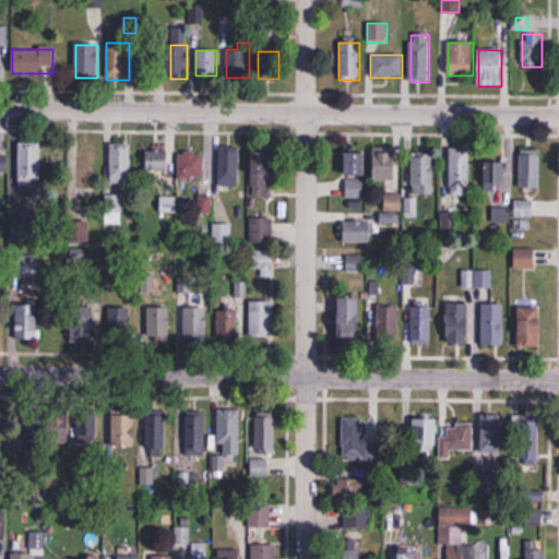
[(19,182),(42,182),(42,143),(19,143),(19,182)]
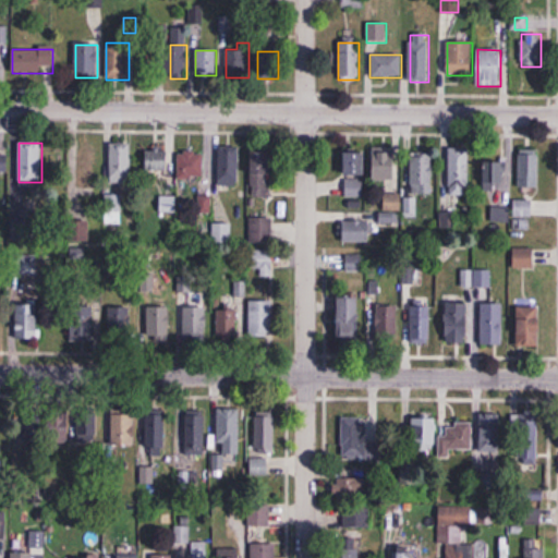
[(131,182),(131,144),(111,144),(111,182),(131,182)]
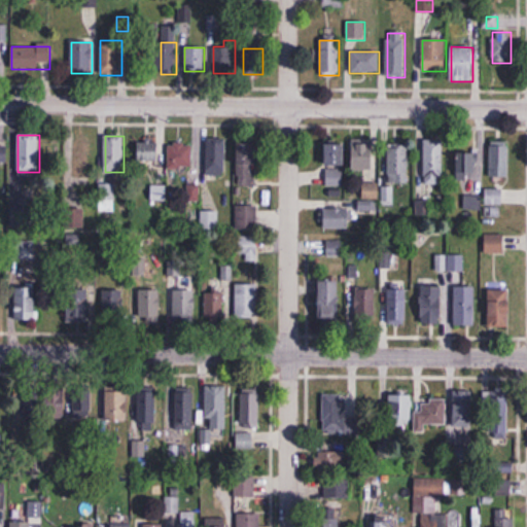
[(225,139),(207,139),(207,174),(225,174),(225,139)]
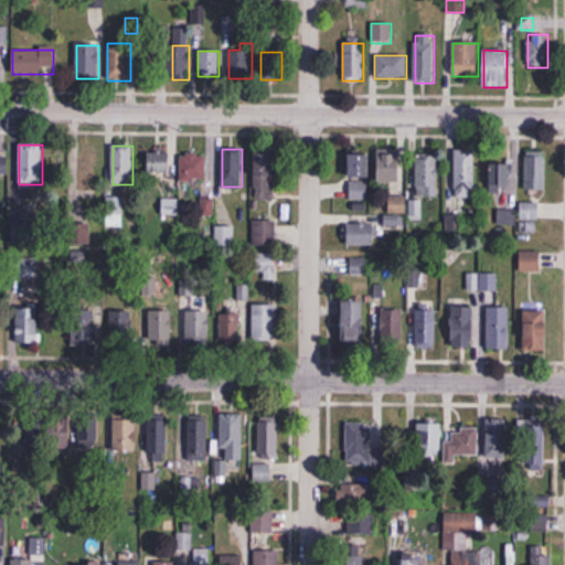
[(370,198),(370,150),(349,150),(349,198),(370,198)]
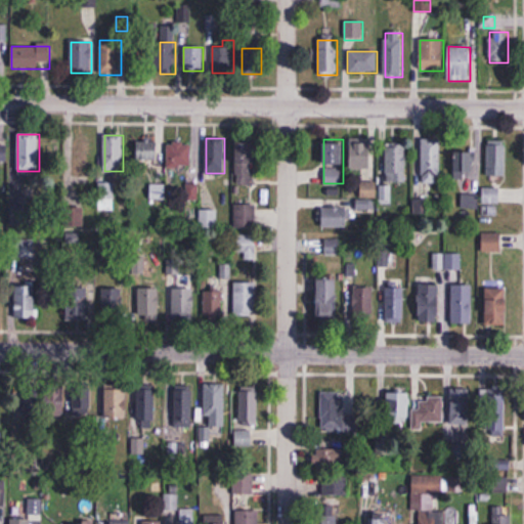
[(506,177),(506,141),(487,141),(487,177),(506,177)]
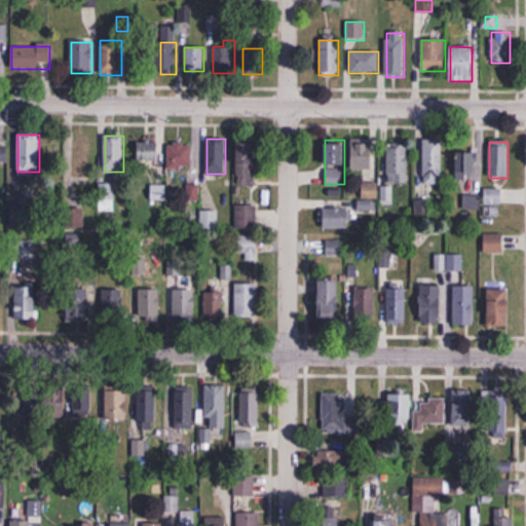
[(162,161),(163,143),(137,143),(137,160),(162,161)]
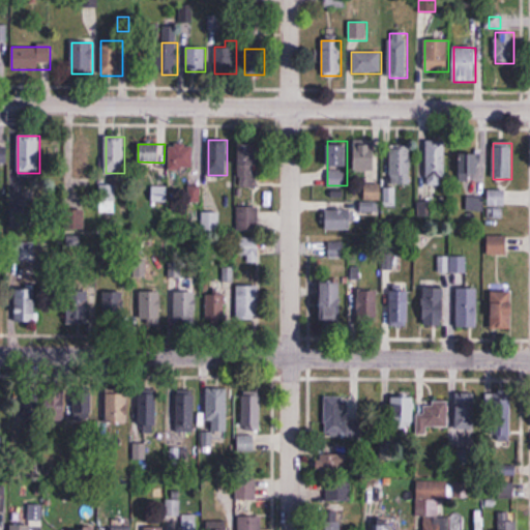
[(193,170),(193,144),(170,144),(170,170),(193,170)]
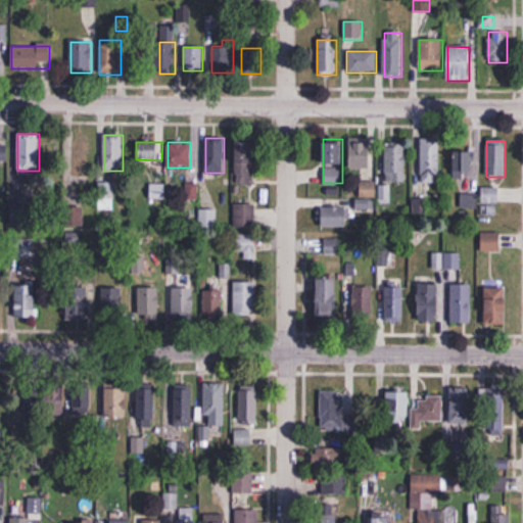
[(236,185),(254,185),(254,143),(236,143),(236,185)]
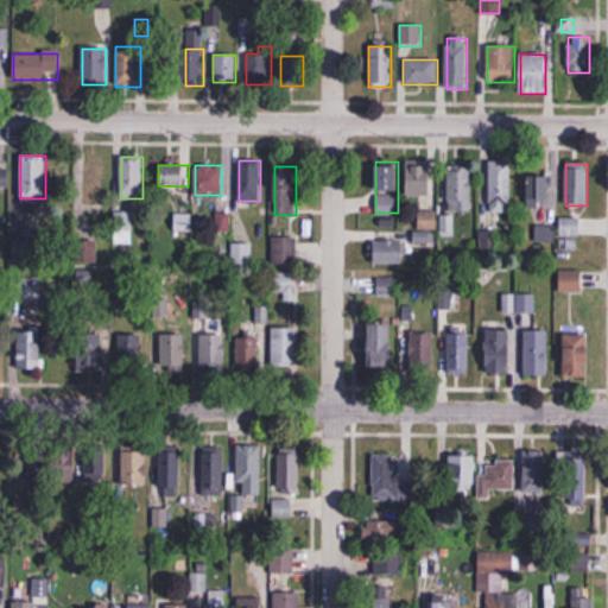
[(489,208),(511,208),(511,166),(489,166),(489,208)]
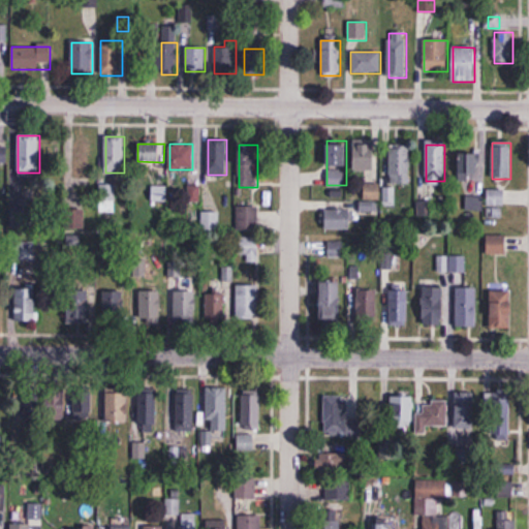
[(354,172),(376,172),(376,147),(354,147),(354,172)]
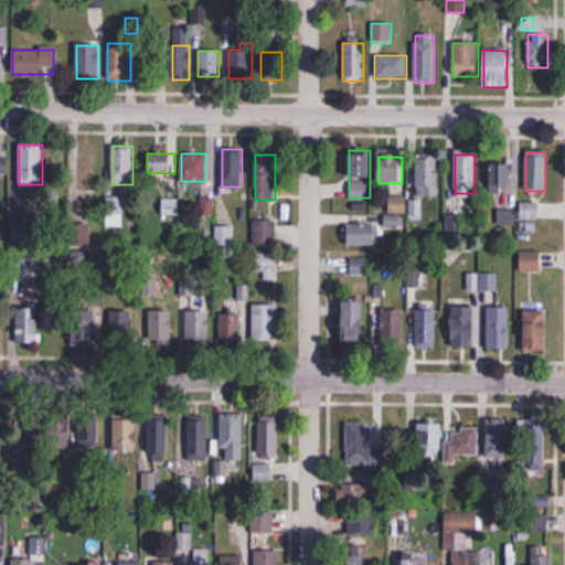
[(416,157),(416,196),(438,196),(438,157),(416,157)]
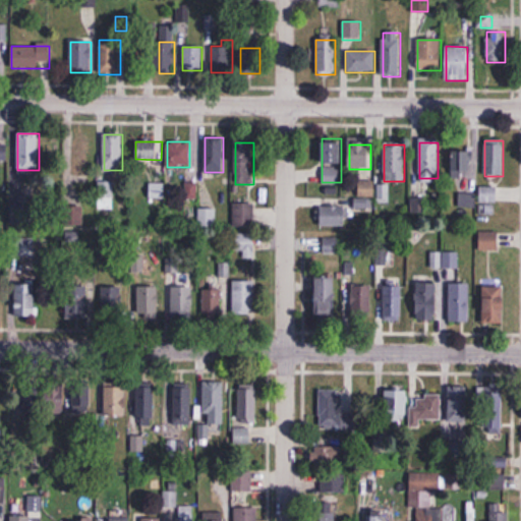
[(470,150),(444,150),(444,173),(470,173),(470,150)]
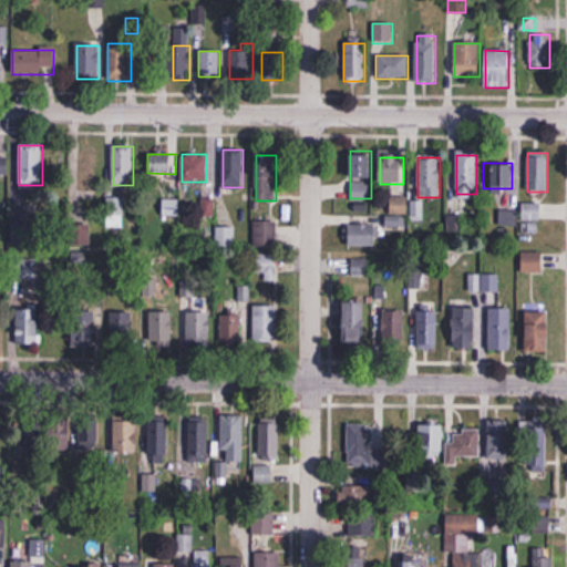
[(526,219),(538,219),(538,210),(526,210),(526,219)]
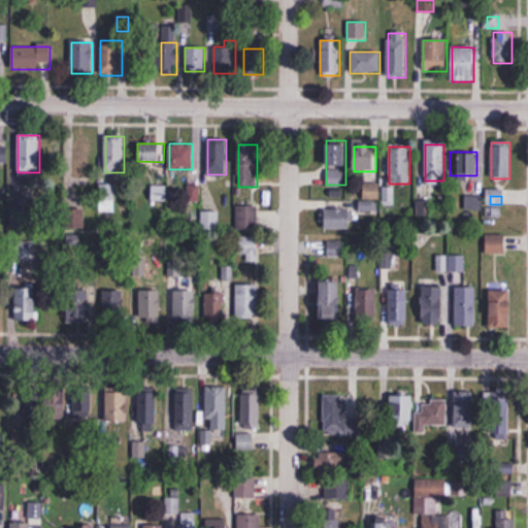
[(235,229),(258,229),(258,205),(235,205),(235,229)]
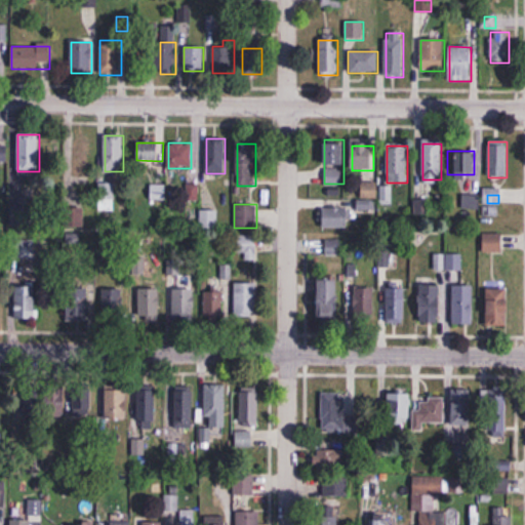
[(349,229),(349,209),(322,209),(322,229),(349,229)]
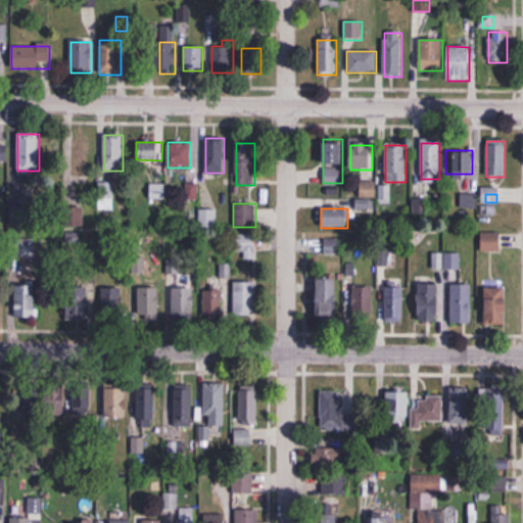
[(217,209),(199,209),(199,228),(217,228),(217,209)]
